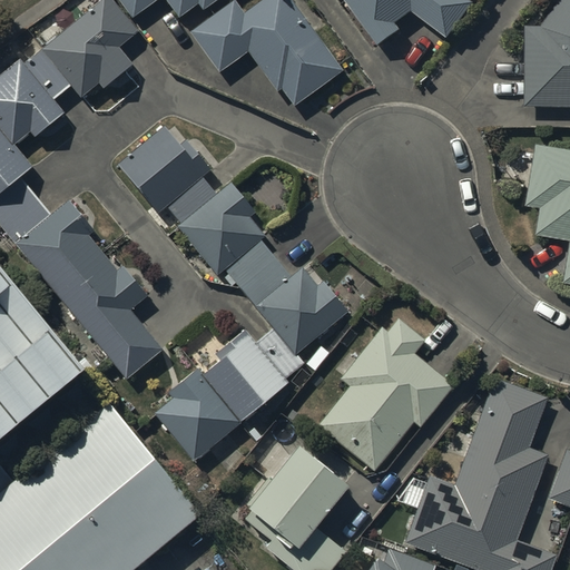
[(139,31),(112,0),(100,0),(40,50),(70,86),(81,99),(100,84),(105,88),(133,65),(119,48),(139,31)]
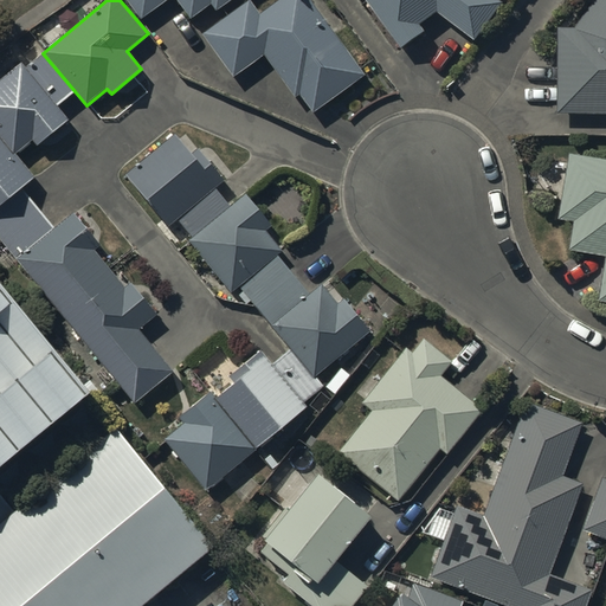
[(123,0),(140,23),(171,0),(173,0),(191,23),(212,7),(216,13),(233,0),(123,0)]
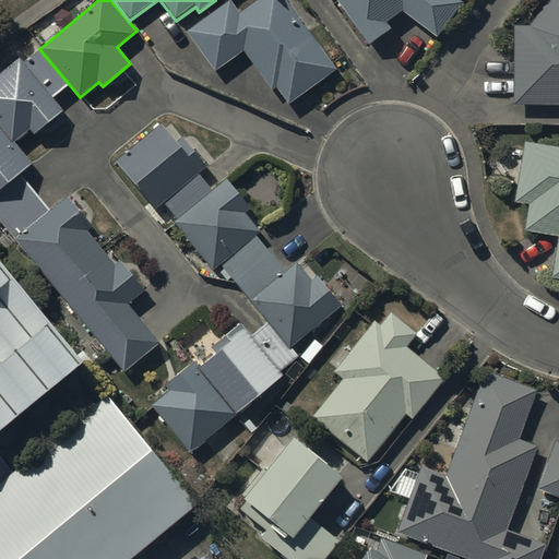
[(229,4),(186,36),(214,75),(244,54),(272,93),(275,91),(288,108),(337,73),(285,0),(258,0),(237,15),(229,4)]
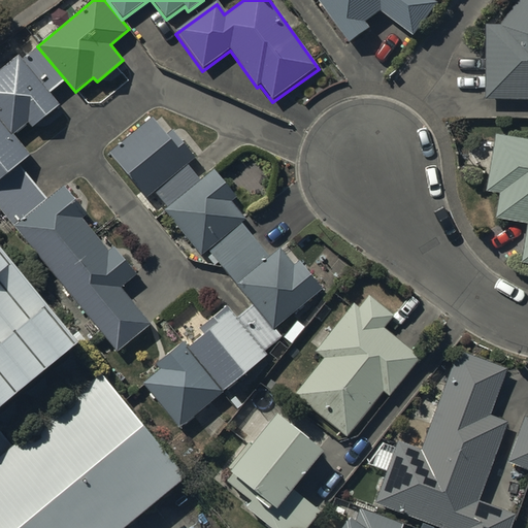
[(318,0),(318,3),(350,46),(369,32),(365,27),(381,14),(414,39),(439,6),(431,0),(318,0)]
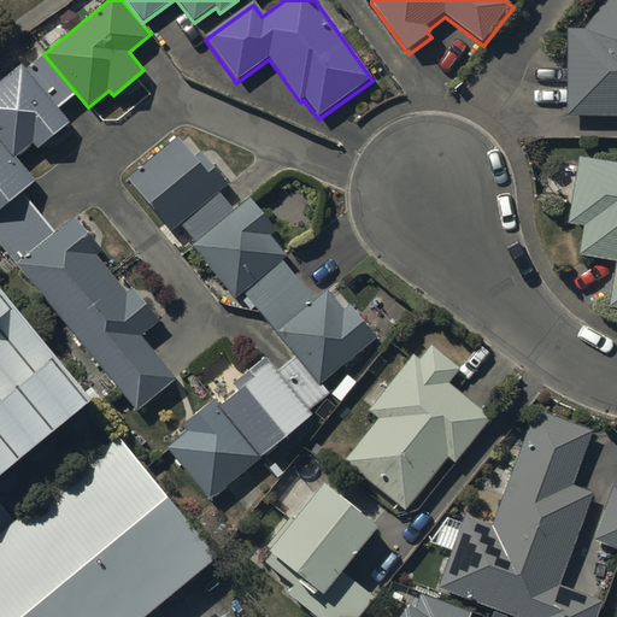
[(616,0),(610,0),(588,31),(569,31),(566,121),(616,121),(616,0)]
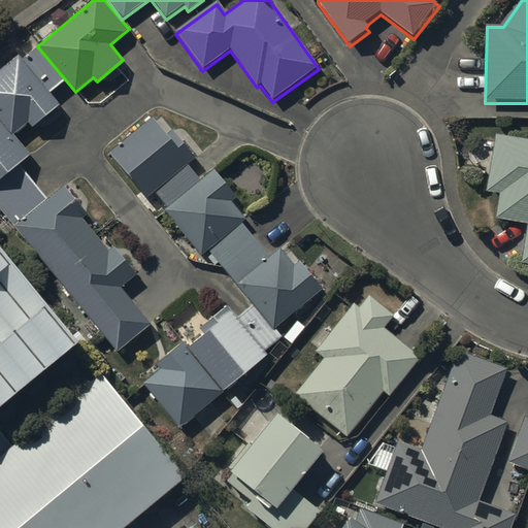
[(65,79),(37,46),(21,60),(48,93),(65,79)]
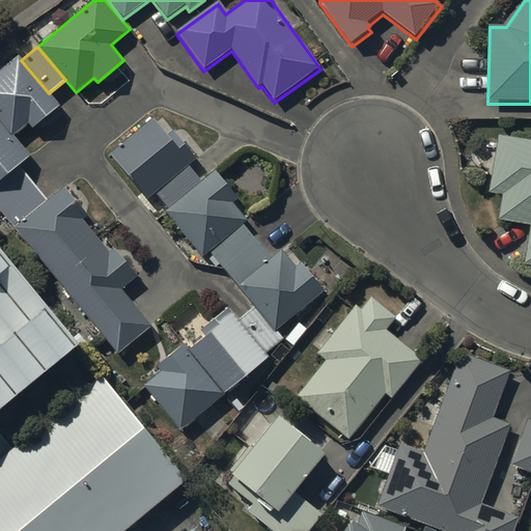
[(19,57),(0,72),(0,119),(14,136),(28,123),(32,129),(59,106),(49,93),(21,60),(19,57)]
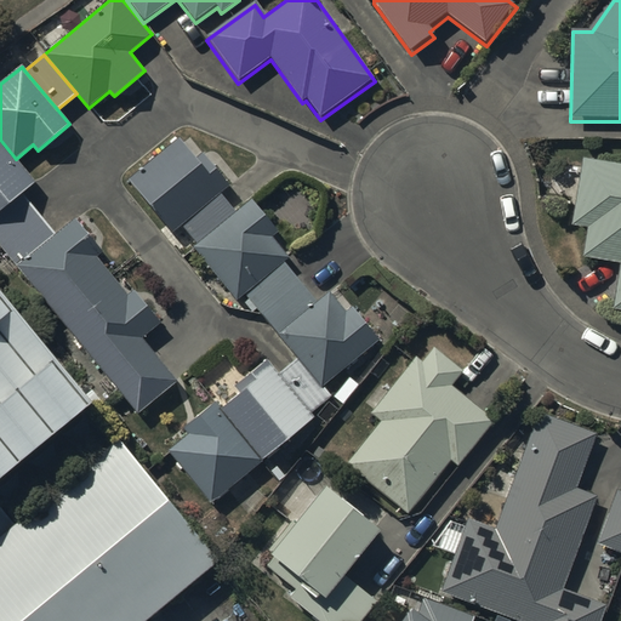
[(176,132),(121,177),(171,237),(180,229),(191,243),(187,245),(237,303),(245,296),(320,386),(377,339),(352,307),(346,313),(330,294),(318,303),(283,262),(286,258),(266,233),(273,227),(248,199),(235,209),(220,191),(231,181),(201,147),(193,153),(176,132)]
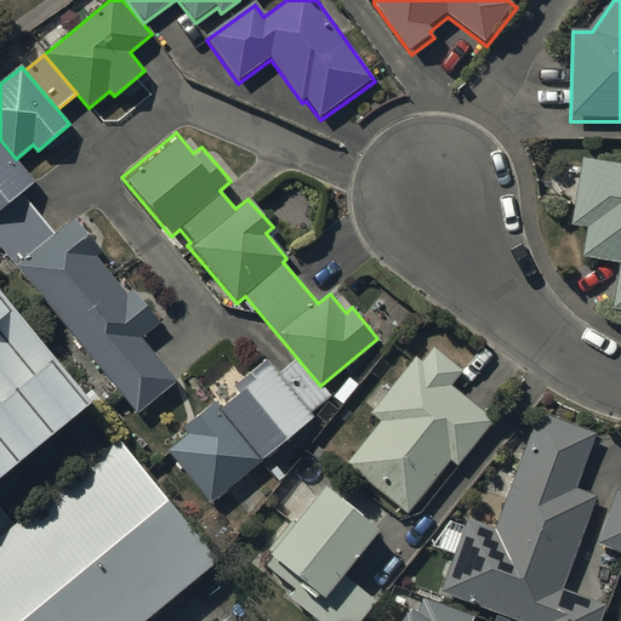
[(16,159),(0,140),(0,210),(22,192),(34,182),(16,159)]
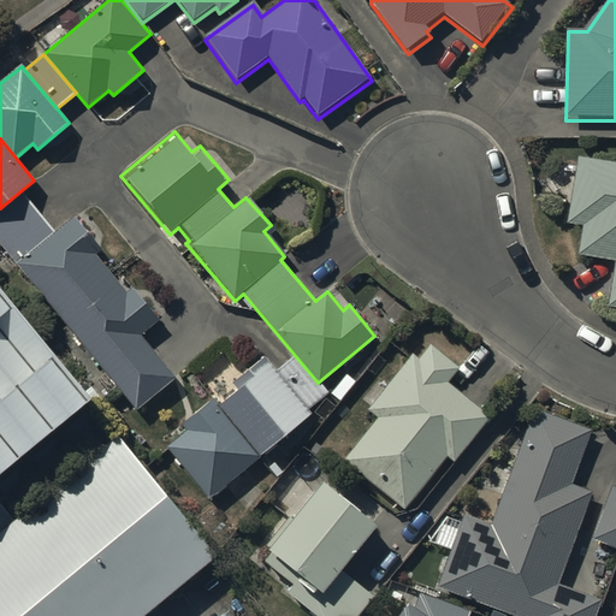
[(615,167),(579,163),(569,229),(585,231),(581,256),(615,261),(615,266),(610,309),(615,309),(615,167)]
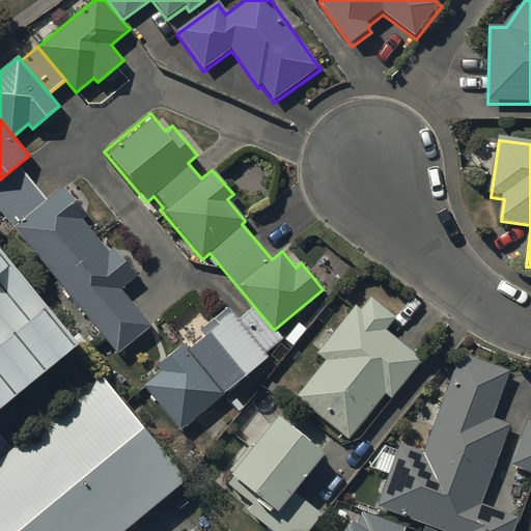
[(47,199),(19,164),(0,179),(0,210),(14,227),(47,199)]
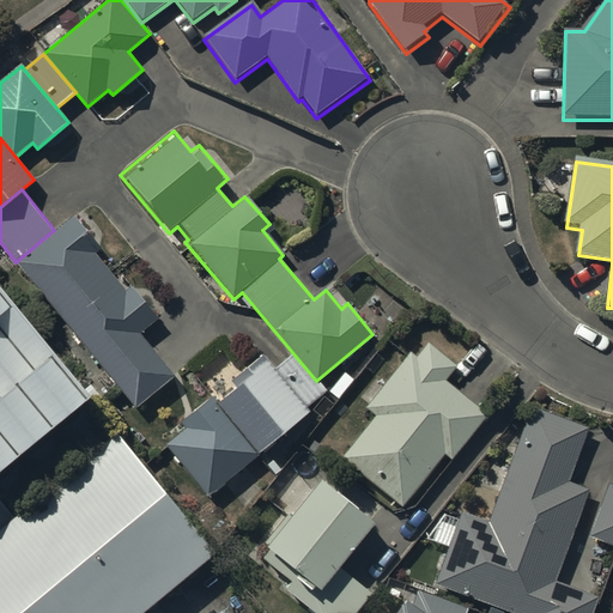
[(54,230),(16,262),(138,407),(175,376),(139,334),(159,317),(133,285),(126,291),(96,254),(102,248),(73,214),(54,230)]
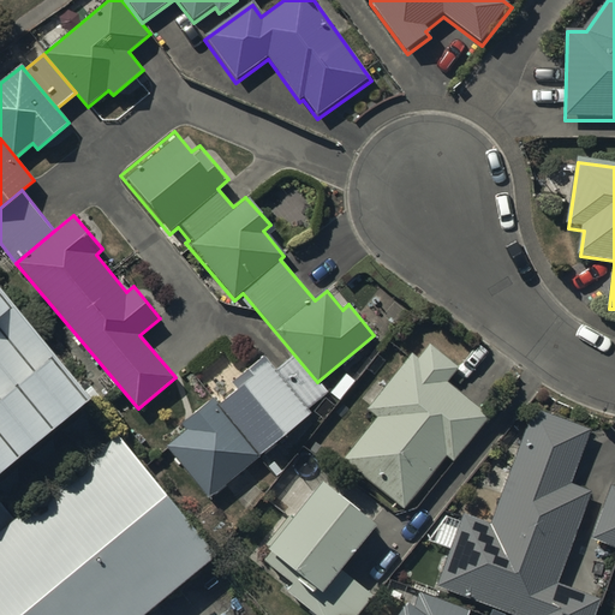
[(0,478),(91,405),(0,294),(0,478)]
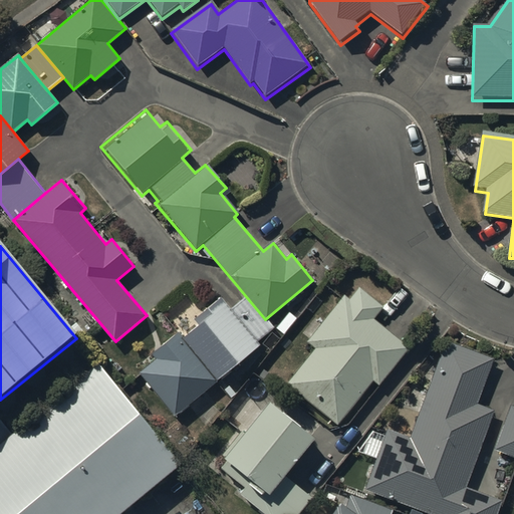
[(305,344),(313,350),(284,387),(336,428),(370,386),(375,390),(409,348),(374,321),(384,309),(358,289),(349,301),(343,296),(305,344)]
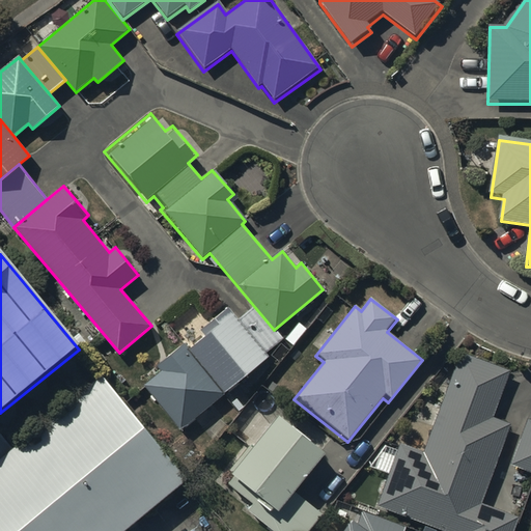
[(161,371),(144,385),(182,429),(269,357),(266,353),(281,340),(253,306),(239,318),(228,307),(200,331),(205,337),(189,351),(184,343),(157,366),(161,371)]
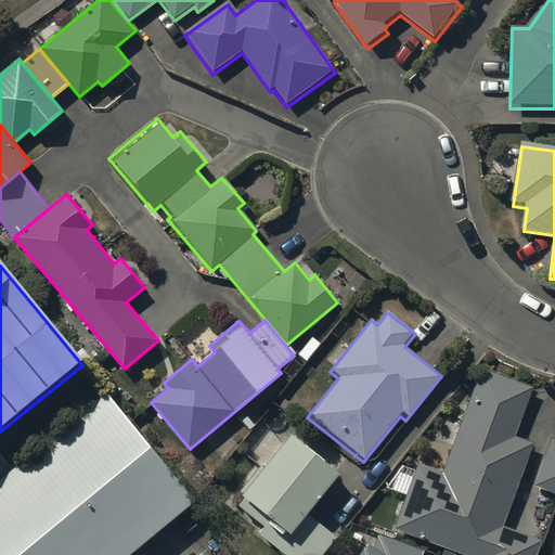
[(532,388),(477,370),(442,476),(413,466),(391,531),(465,554),(534,554),(540,542),(510,532),(536,450),(515,442),(532,388)]
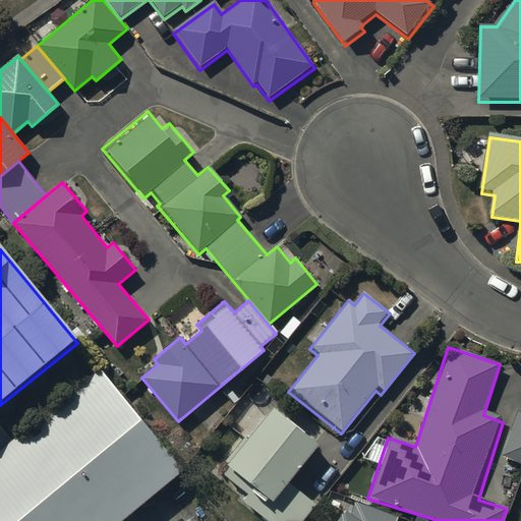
[(103,372),(0,456),(0,520),(130,520),(187,475),(103,372)]
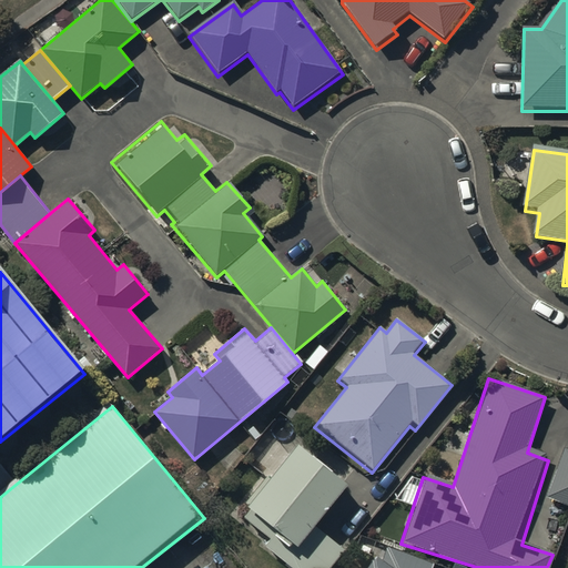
[(318,526),(346,485),(300,446),(247,509),(277,534),(274,538),(290,549),(282,559),(293,567),(332,567),(347,547),(318,526)]
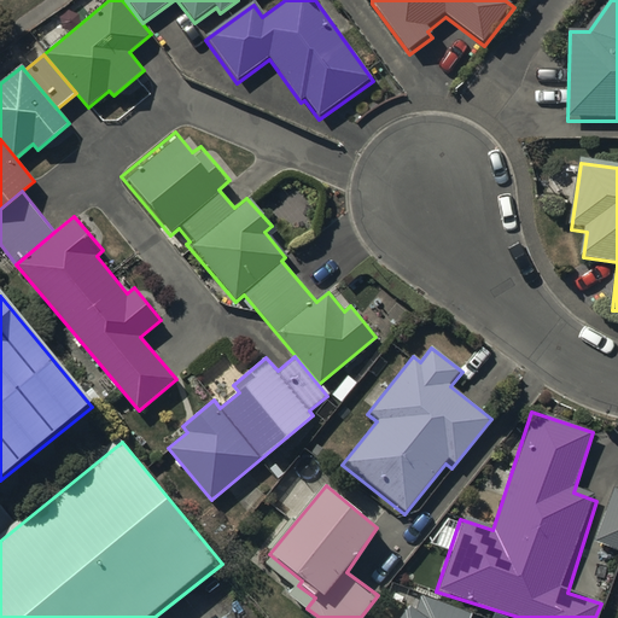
[(617,490),(612,489),(592,544),(617,553),(617,490)]
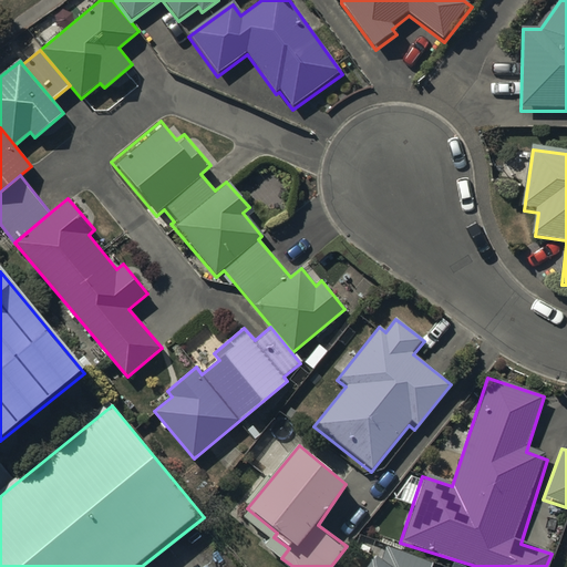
[(432,566),(388,547),(380,564),(372,559),(367,566),(432,566)]
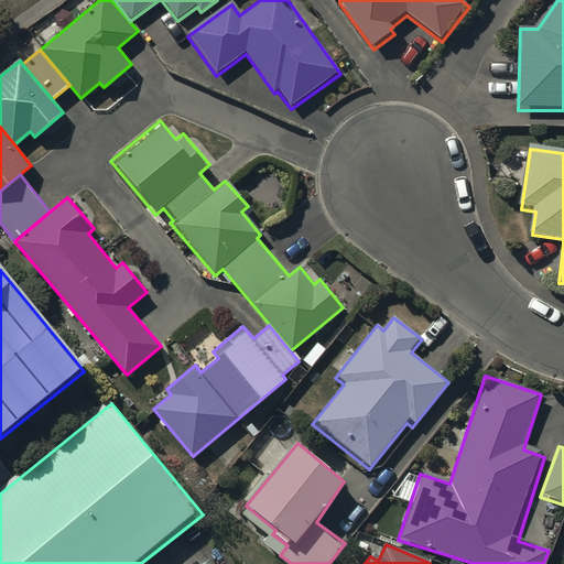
All buildings are outlined.
